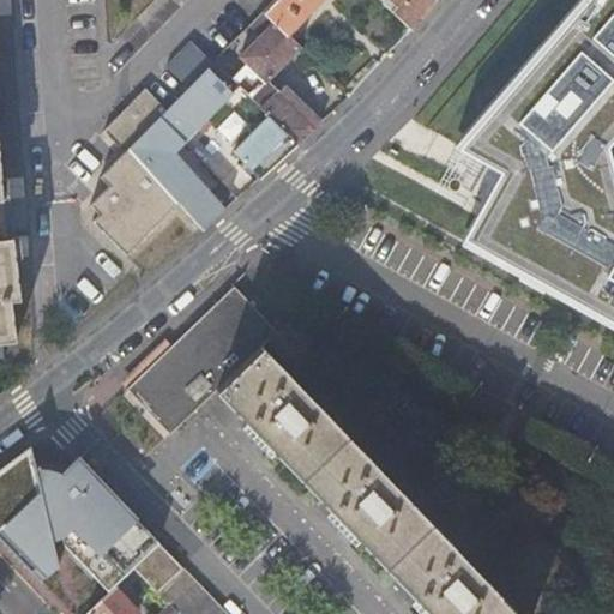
[(321,0),(272,0),(260,13),(271,24),(286,37),(321,0)]
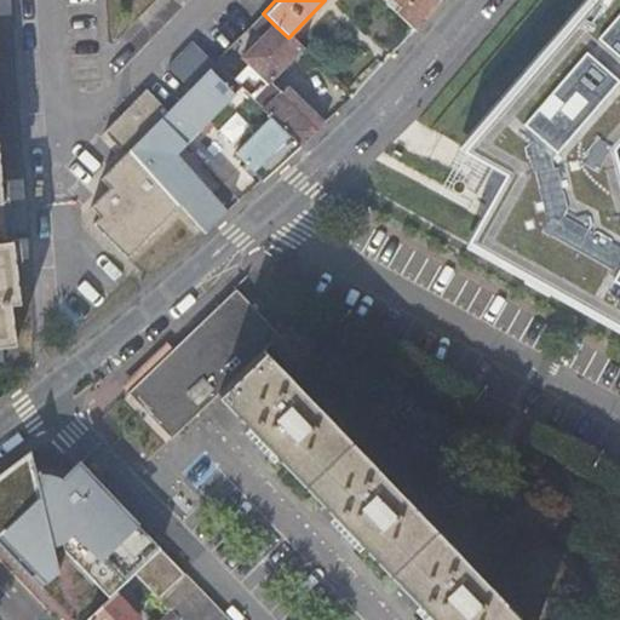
[(383,0),(415,30),(440,0),(383,0)]
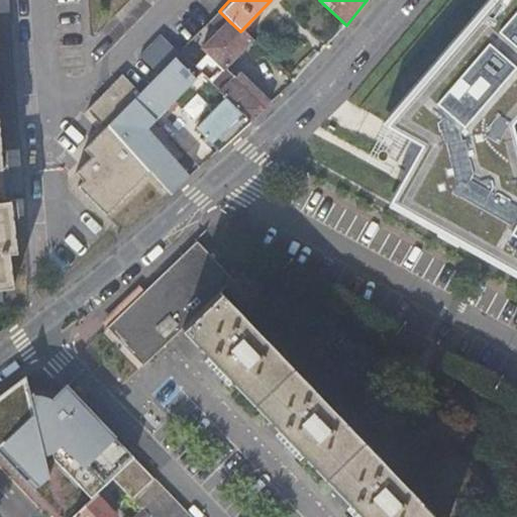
[(516,0),(486,0),(380,123),(419,145),(404,174),(386,206),(516,278),(516,149),(510,123),(516,115),(516,0)]
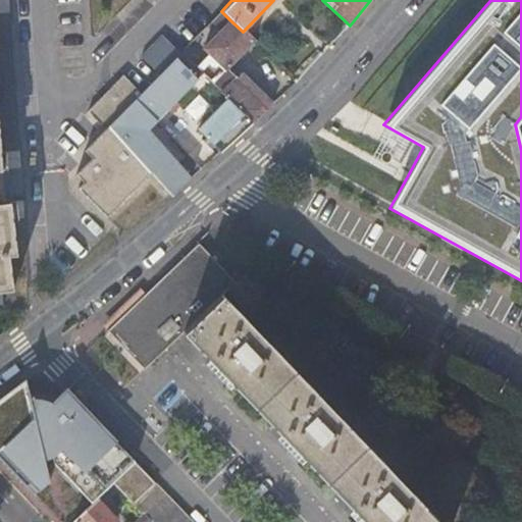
[(230,20),(221,11),(211,21),(220,31),(230,20)]
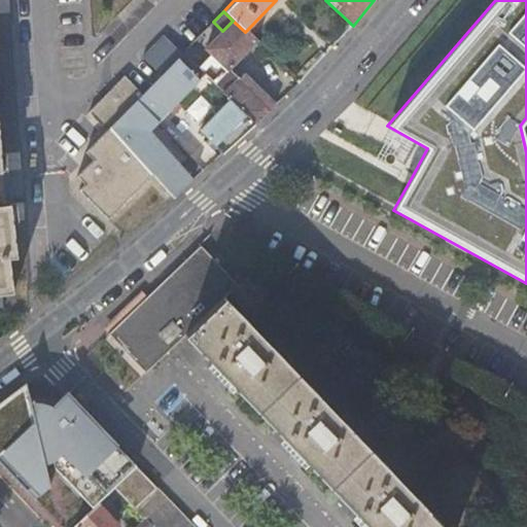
[(232,67),(256,42),(245,32),(233,21),(222,31),(205,48),(211,55),(198,68),(205,74),(223,93),(231,99),(255,123),(275,105),(242,75),(241,76),(232,67)]
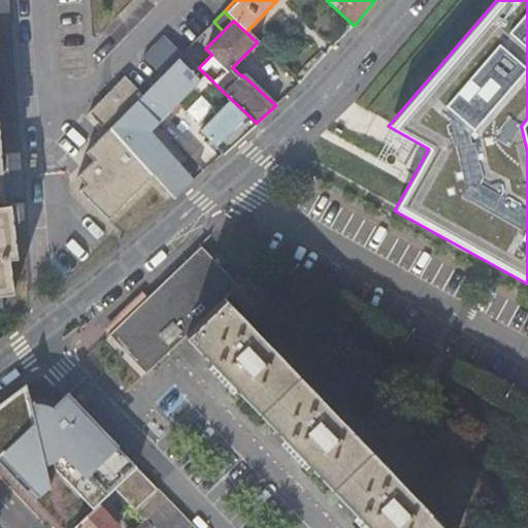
[(177,59),(182,54),(164,36),(141,58),(160,76),(177,59)]
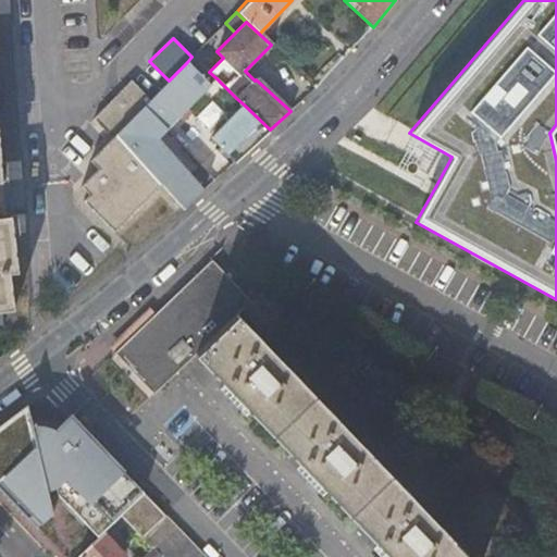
[(209,72),(193,56),(192,57),(187,62),(210,85),(217,78),(209,72)]
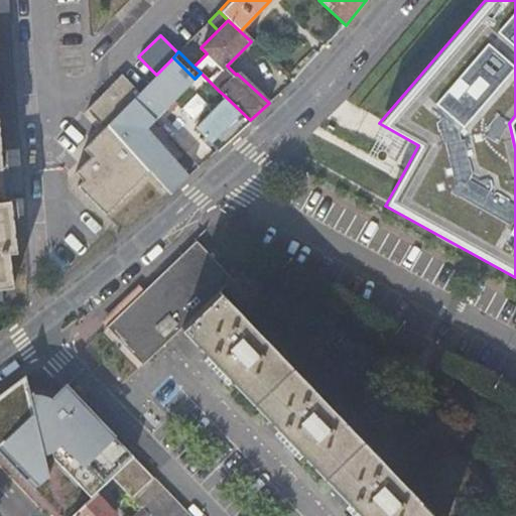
[(195,79),(173,57),(156,75),(139,93),(108,124),(152,171),(170,191),(178,183),(188,175),(145,128),(167,105),(195,79)]
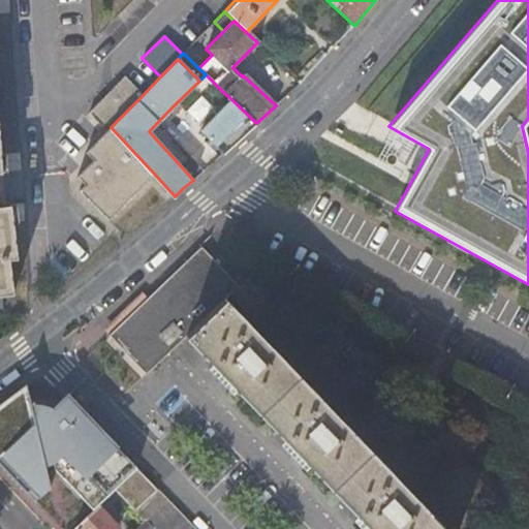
[(111,127),(143,95),(123,76),(87,113),(106,131),(85,153),(92,160),(75,177),(85,185),(79,191),(109,221),(156,176),(111,127)]
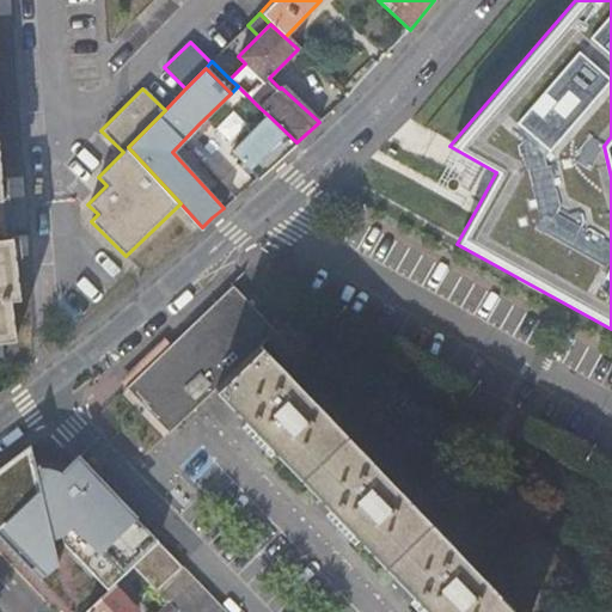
[(252,132),(268,115),(259,108),(245,123),(252,132)]
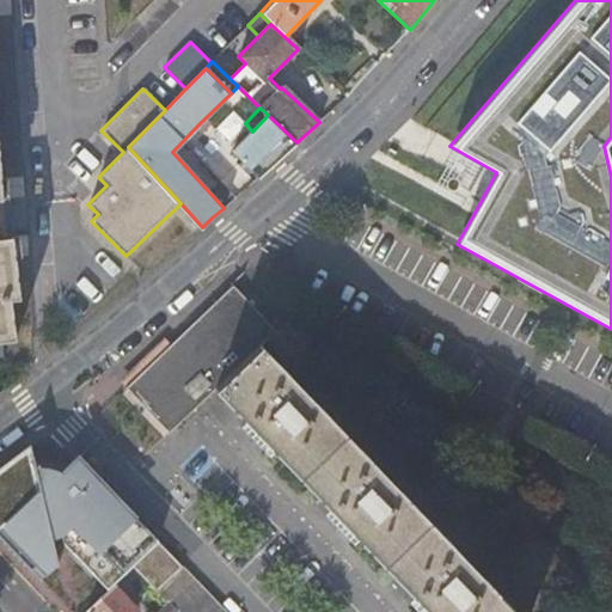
[(258,176),(297,142),(268,115),(252,132),(232,152),(258,176)]
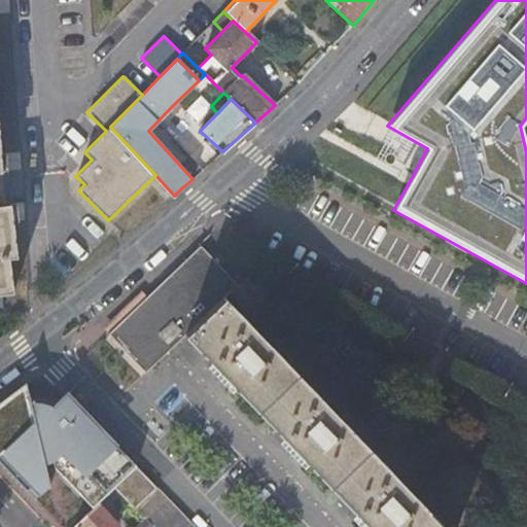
[(0,284),(10,284),(8,250),(16,249),(14,213),(13,199),(13,197),(0,198),(0,196),(0,164),(6,165),(6,162),(5,147),(3,111),(0,111),(0,284)]
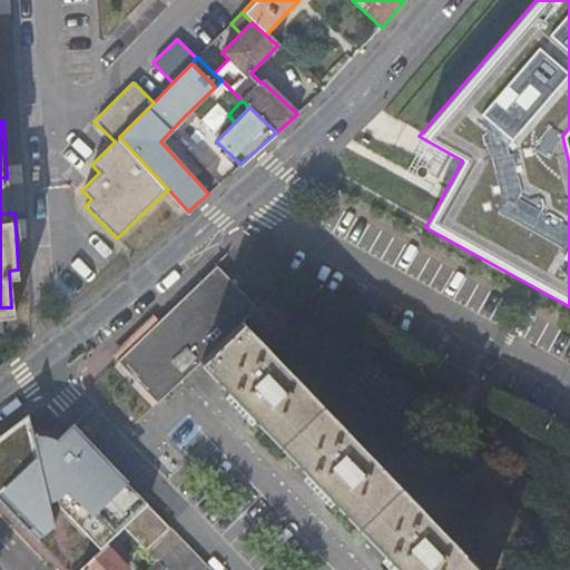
[(199,364),(225,391),(222,395),(248,422),(252,419),(304,473),(300,477),(326,504),(330,501),(382,554),(379,558),(389,569),(472,569),(462,559),(465,556),(242,324),(256,311),(216,267),(117,362),(129,374),(157,404),(199,364)]
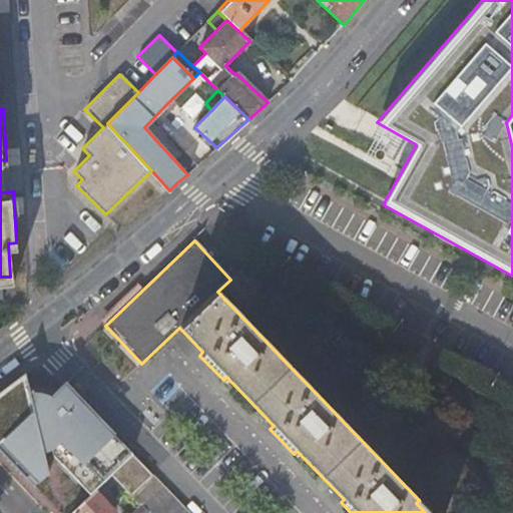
[(27,385),(24,373),(0,390),(0,450),(34,487),(48,475),(41,443),(46,439),(39,407),(46,401),(56,391),(52,388),(47,386),(43,385),(38,385),(32,385),(27,385)]
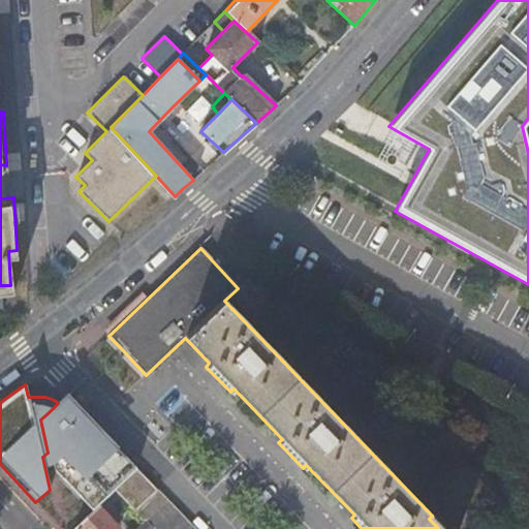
[(193,528),(66,395),(58,403),(48,413),(54,421),(53,421),(52,422),(51,423),(49,425),(48,428),(48,430),(49,432),(51,435),(53,436),(54,437),(57,438),(60,436),(62,436),(63,435),(64,434),(65,432),(68,436),(50,453),(54,470),(94,510),(98,506),(114,491),(144,522),(150,528),(193,528)]
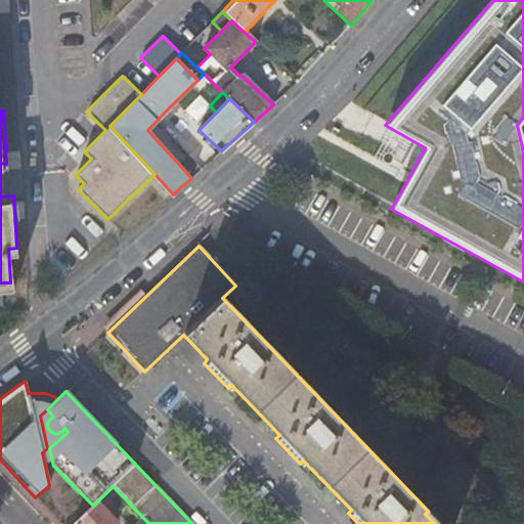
[(93,506),(75,523),(74,523),(115,523),(117,522),(97,501),(93,506)]
